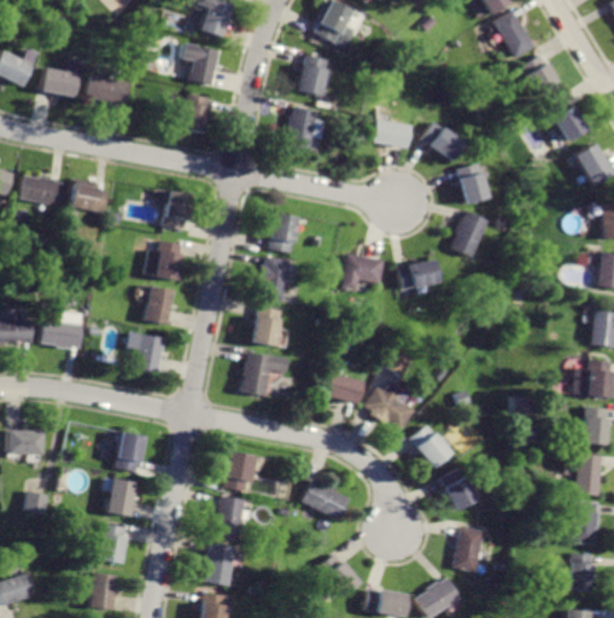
[(223,0),(194,0),(194,4),(205,7),(198,30),(220,36),(231,3),(223,0)]
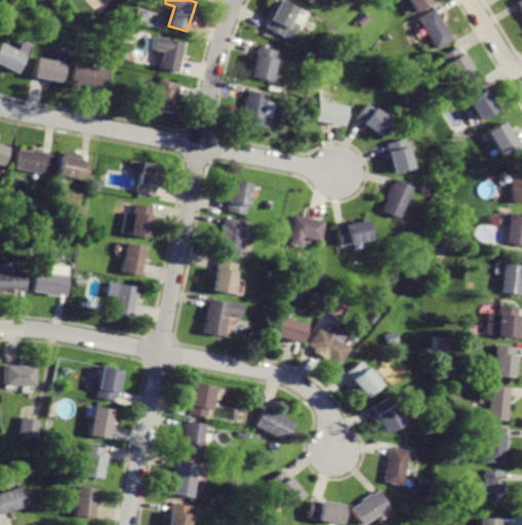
[(282,0),(268,27),(291,40),(300,25),(292,19),(298,8),(282,0)]
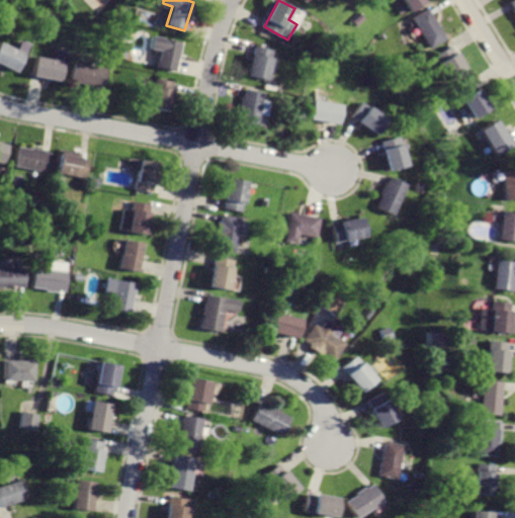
[(407,0),(413,9),(429,0),(407,0)]
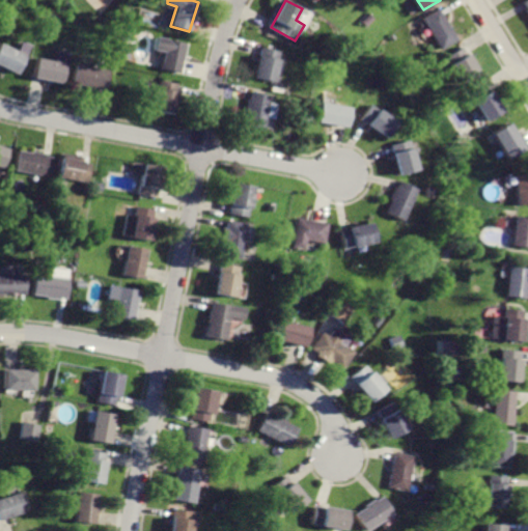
[(443,8),(424,20),(442,49),(461,37),(443,8)]
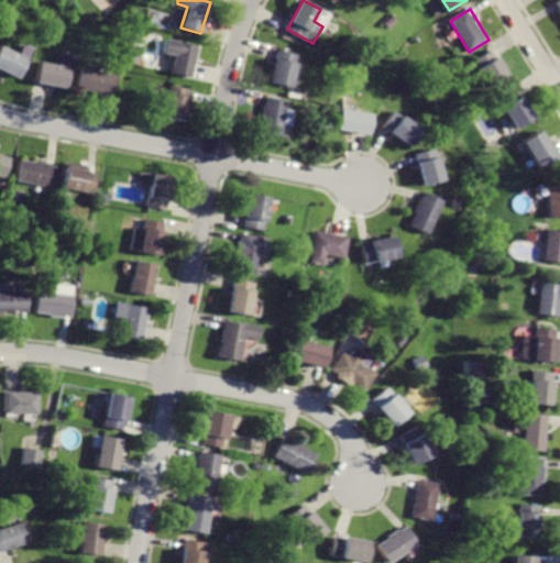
[(167,37),(164,52),(175,54),(171,72),(193,77),(200,45),(167,37)]
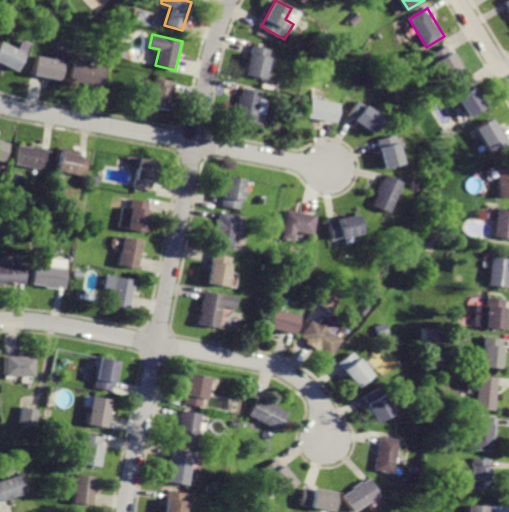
[(1,41),(0,43),(0,62),(19,72),(28,53),(1,41)]
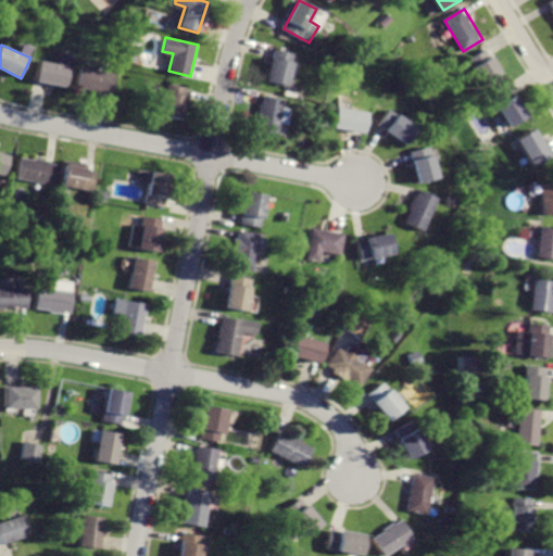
[(275,48),(267,79),(286,85),(294,53),(275,48)]
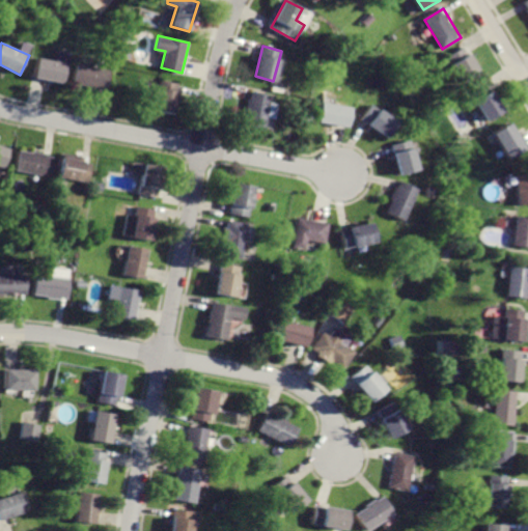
[(464,46),(448,57),(466,82),(481,71),(464,46)]
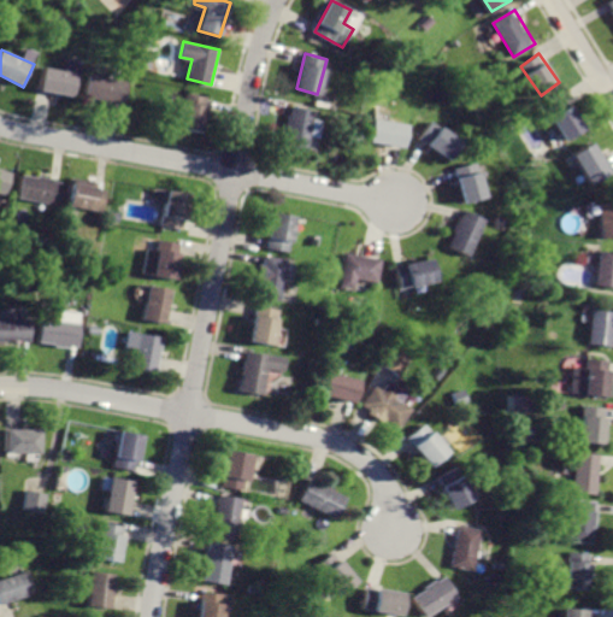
[(46,66),(40,90),(76,98),(81,75),(46,66)]
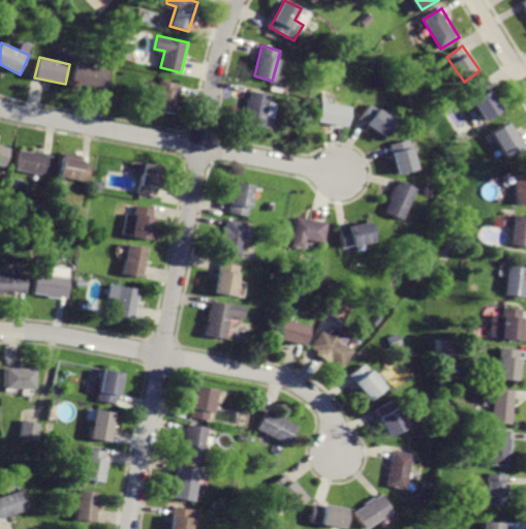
[(80,61),(74,83),(105,90),(110,68),(80,61)]
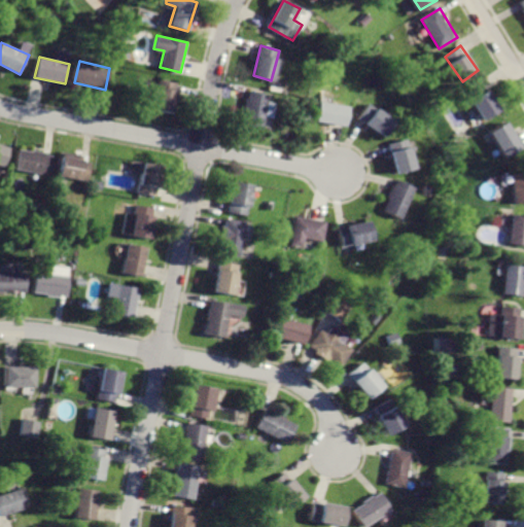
[(161,79),(154,109),(173,113),(179,82),(161,79)]
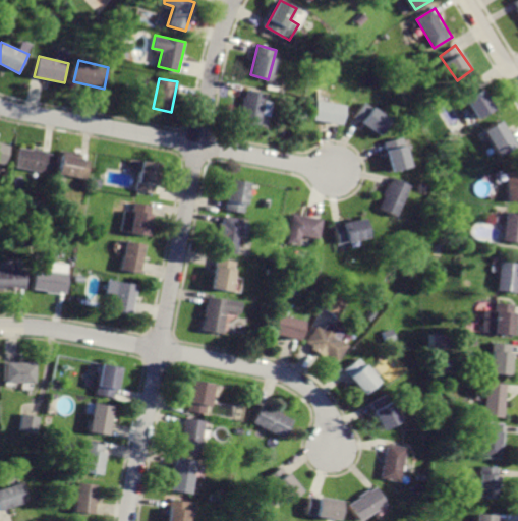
[(479,82),(464,92),(479,116),(495,107),(479,82)]
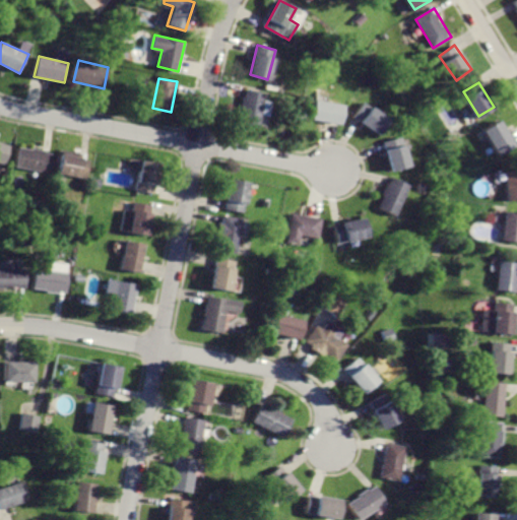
[(247,88),(240,122),(260,126),(265,91),(247,88)]
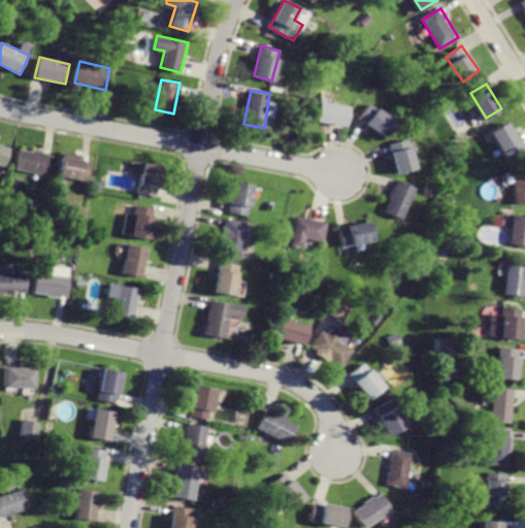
[(322,100),(318,121),(348,126),(352,106),(322,100)]
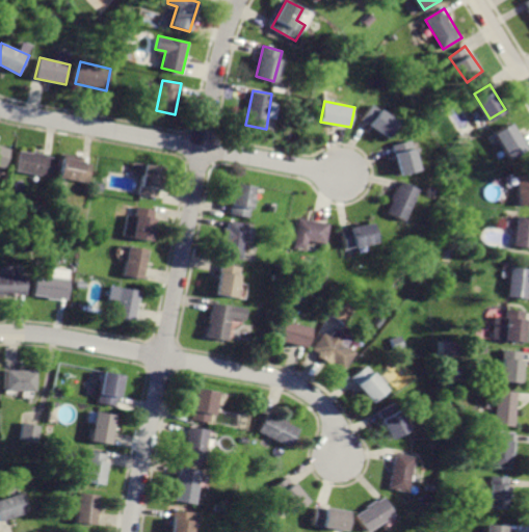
[(372,104),(363,121),(390,137),(400,120),(372,104)]
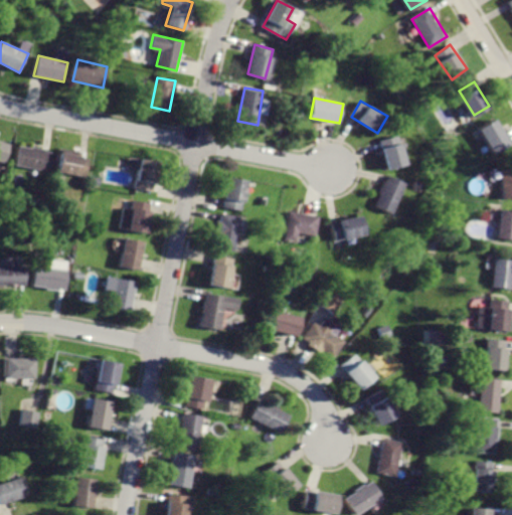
[(497,118),(481,128),(494,152),(511,142),(497,118)]
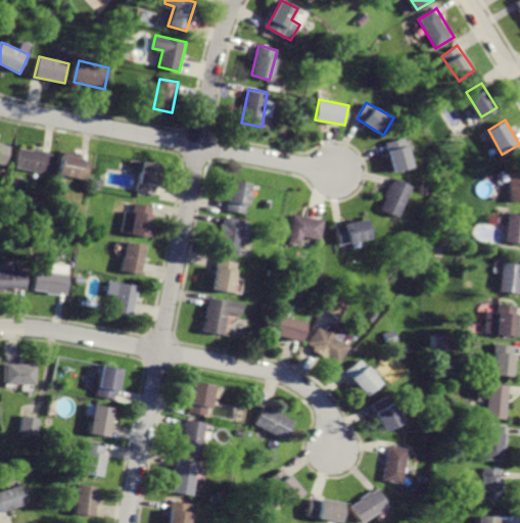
[(387,142),(396,172),(414,167),(405,136),(387,142)]
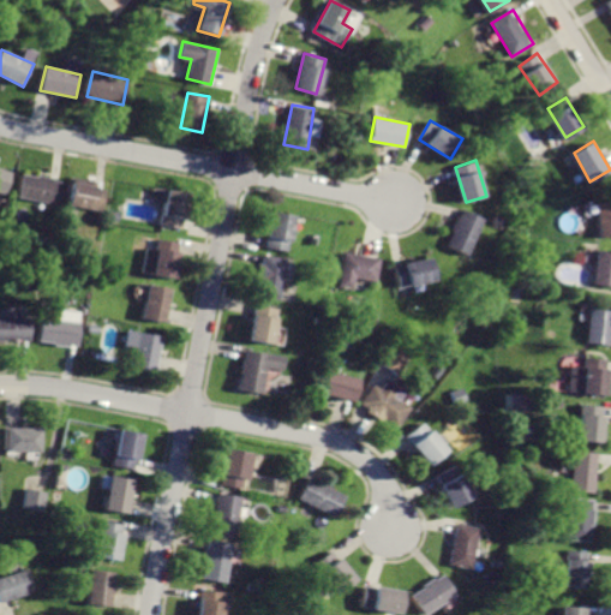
[(0,167),(0,192),(5,195),(13,172),(0,167)]
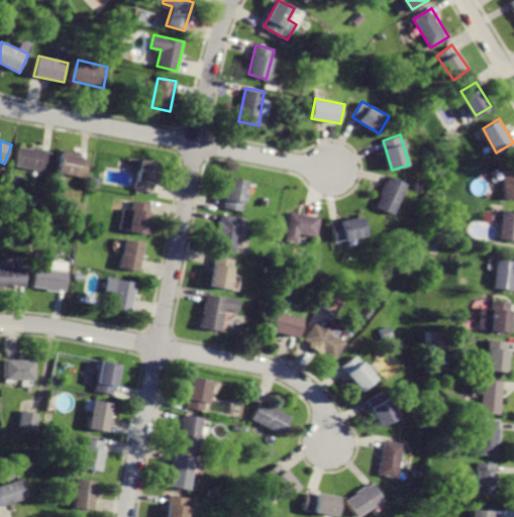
[(20,146),(16,167),(46,173),(50,150),(33,146),(32,149),(20,146)]
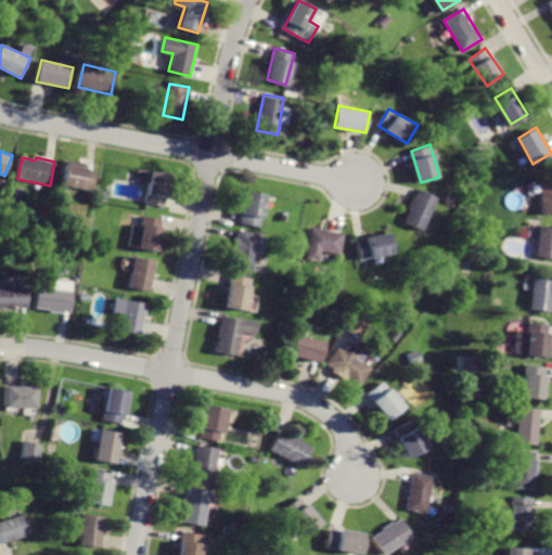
[(66,164),(62,184),(92,192),(97,171),(66,164)]
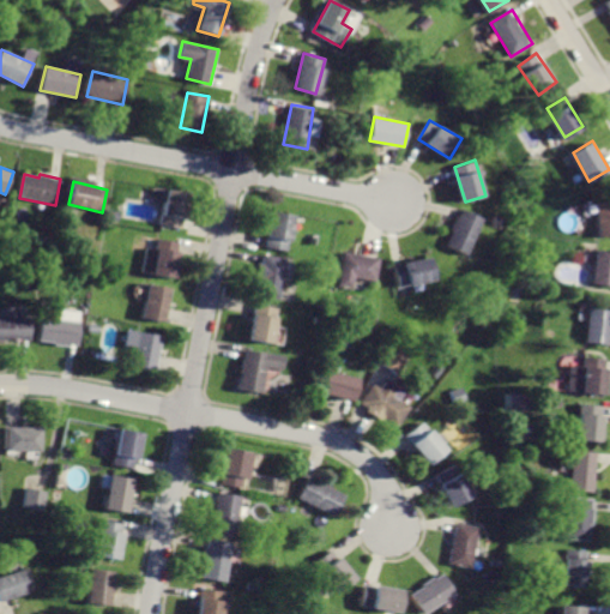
[(159,222),(182,228),(189,193),(167,188),(159,222)]
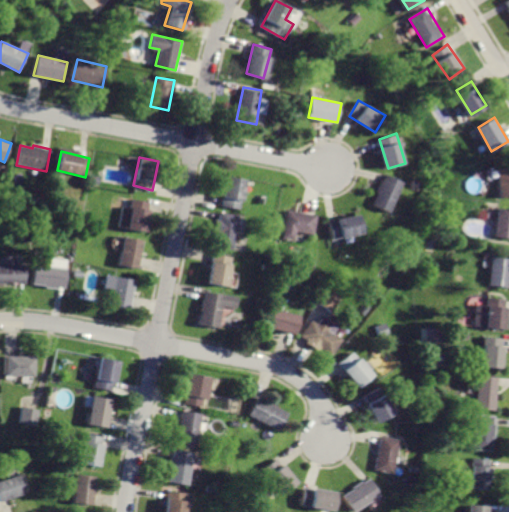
[(508,167),(498,169),(502,197),(508,196),(508,167)]
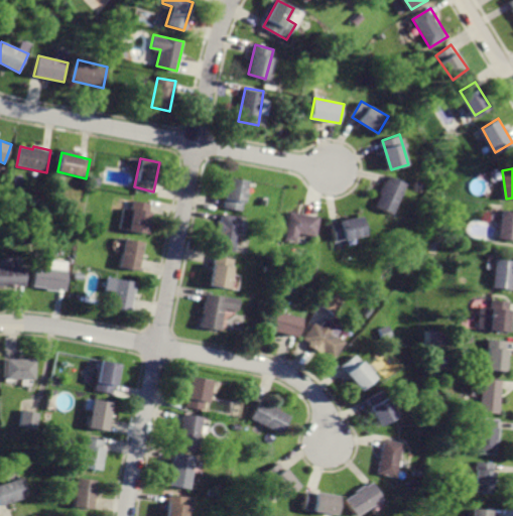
[(230,176),(223,207),(243,211),(249,180),(230,176)]
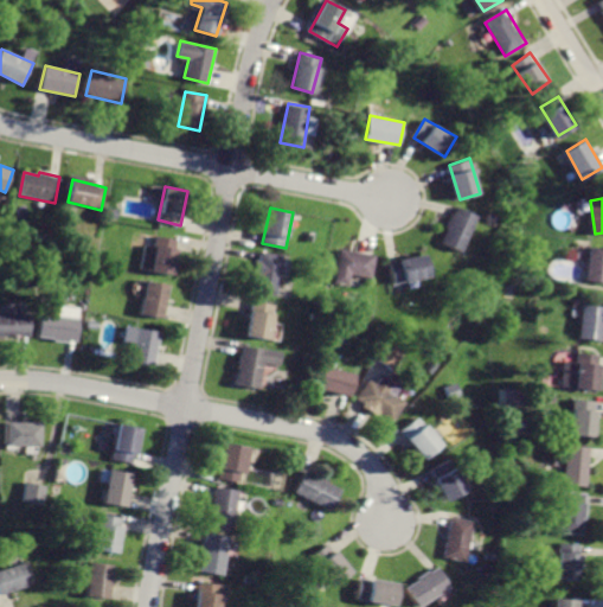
[(459,208),(442,243),(463,253),(479,217),(459,208)]
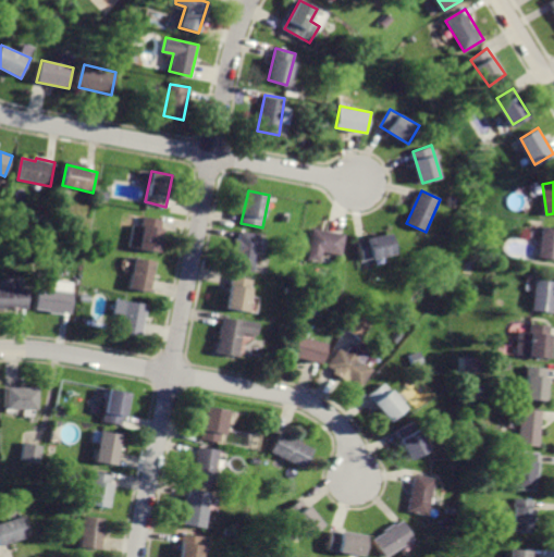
[(144,215),(143,225),(134,224),(130,245),(157,250),(163,220),(144,215)]
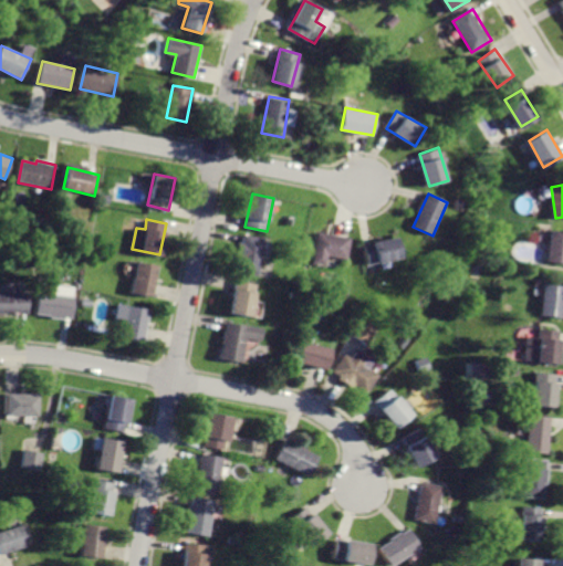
[(562,231),(552,230),(548,261),(562,263),(562,231)]
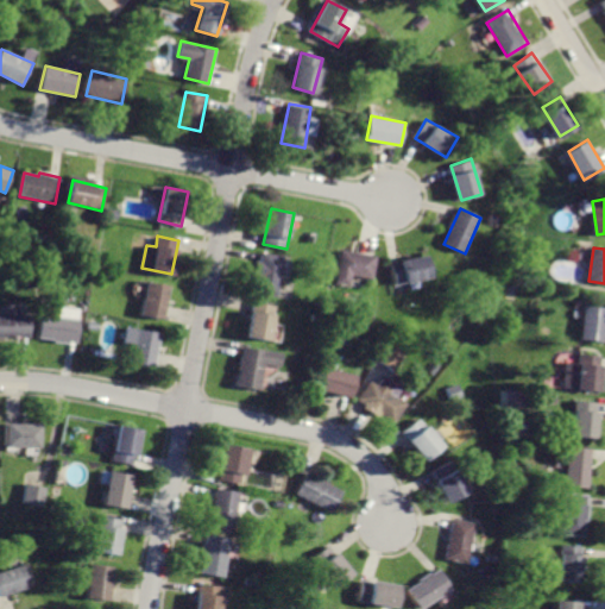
[(342,249),(335,282),(352,287),(354,276),(371,280),(377,256),(342,249)]
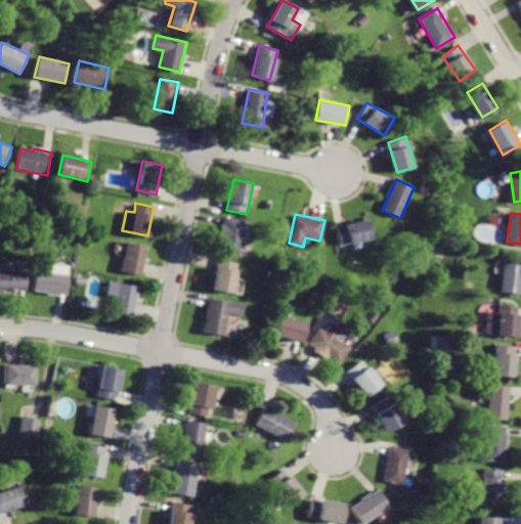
[(226,217),(224,224),(219,223),(217,237),(222,238),(220,253),(237,256),(245,220),(226,217)]
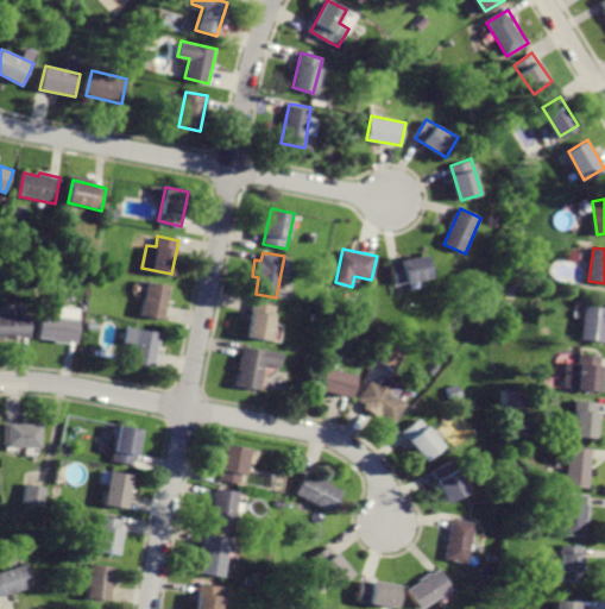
[(392,264),(397,284),(433,275),(428,255),(392,264)]
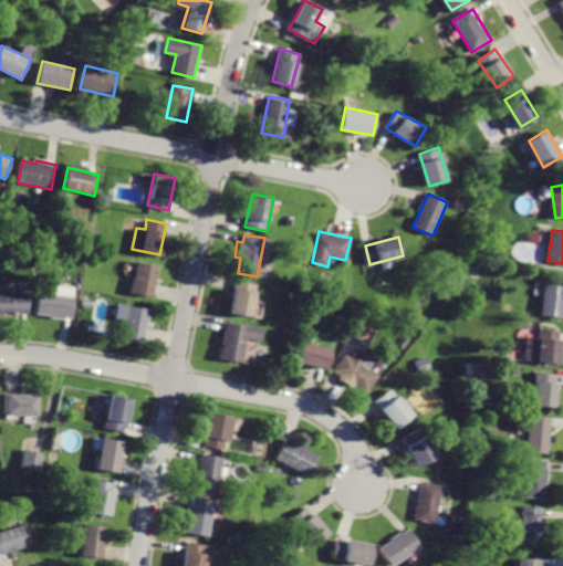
[(137,262),(129,294),(150,299),(158,266),(137,262)]
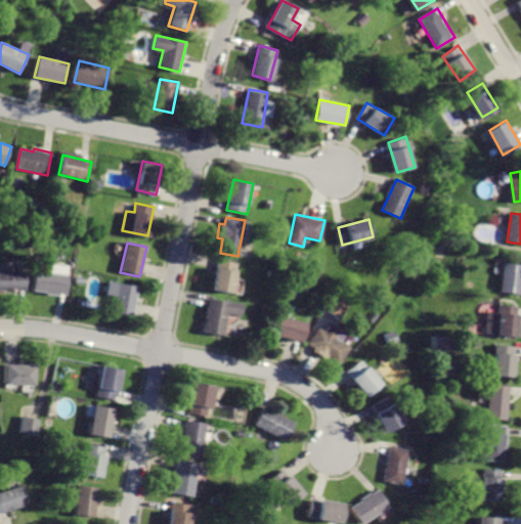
[(220,259),(214,291),(232,294),(239,263),(220,259)]
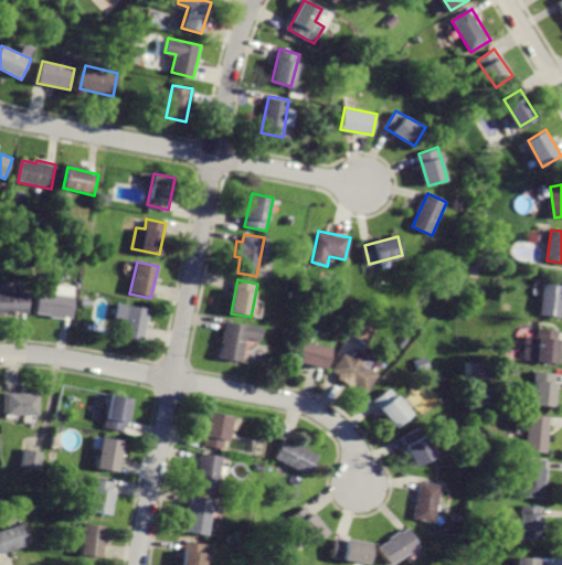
[(561,285),(545,283),(541,316),(560,319),(561,311),(561,285)]
